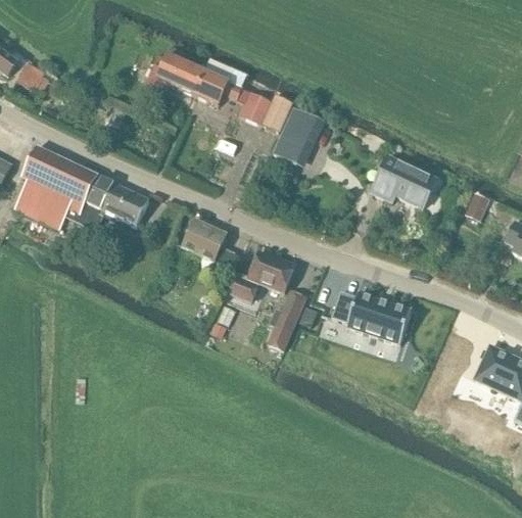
[(0,68),(9,75),(18,60),(7,52),(10,48),(1,41),(0,42),(0,68)]
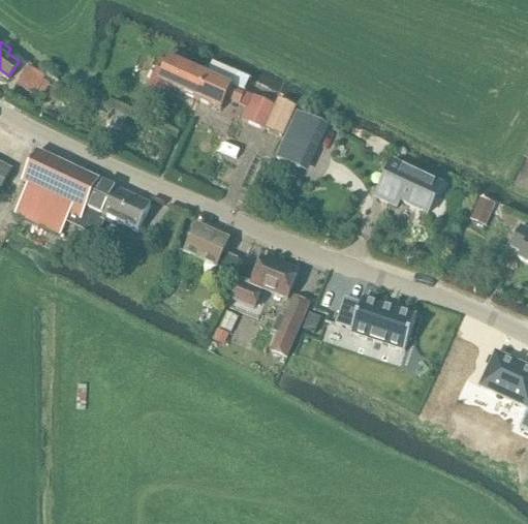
[(197,96),(209,72),(183,60),(187,52),(175,45),(160,80),(197,96)]
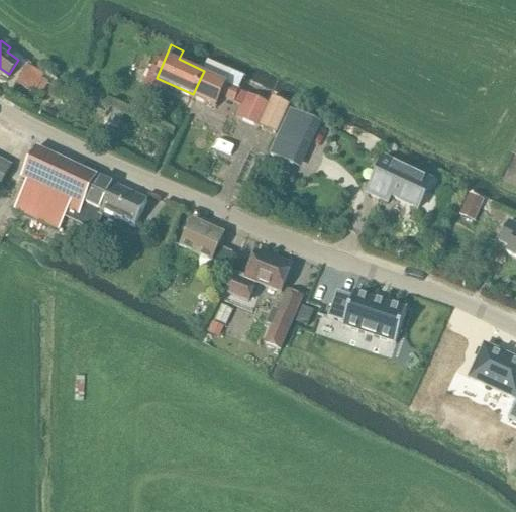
[(18,79),(41,92),(48,80),(40,76),(43,71),(28,62),(18,79)]
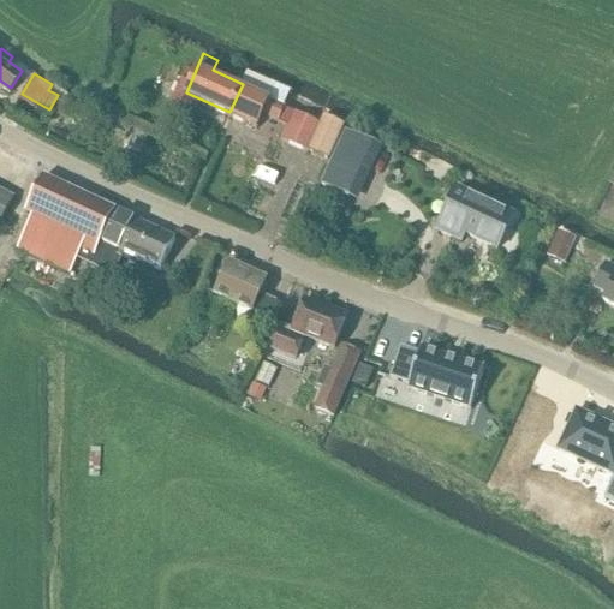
[(243,84),(230,112),(258,125),(264,111),(287,121),(281,135),(310,147),(331,155),(346,120),(325,111),(321,119),(286,103),(272,97),(243,84)]
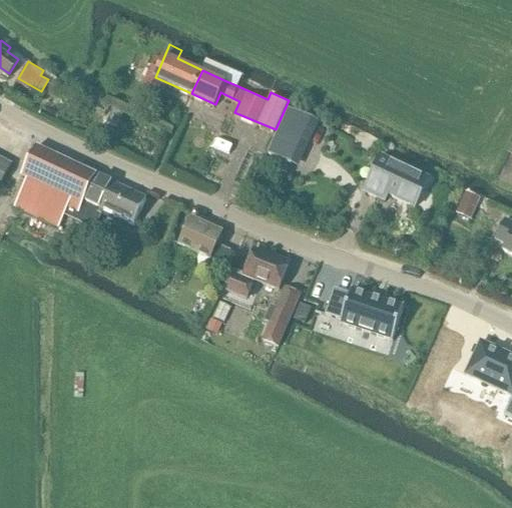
[(300,163),(309,142),(320,118),(288,104),(278,127),(268,148),(300,163)]
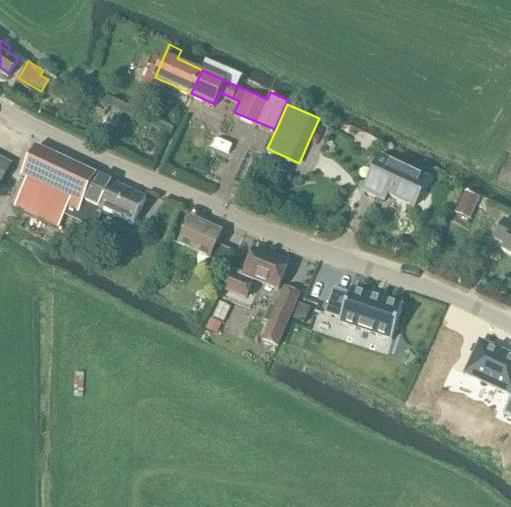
[(134,222),(147,196),(37,143),(22,174),(27,176),(14,203),(58,224),(65,211),(94,225),(102,207),(134,222)]
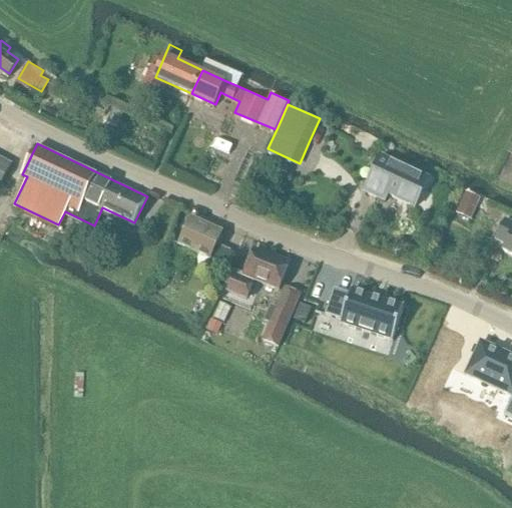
[(0,181),(13,158),(0,151),(0,181)]
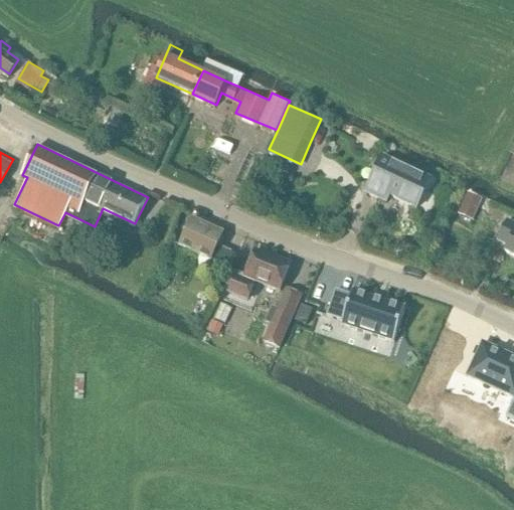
[(417,205),(432,175),(383,152),(365,188),(386,198),(390,192),(417,205)]
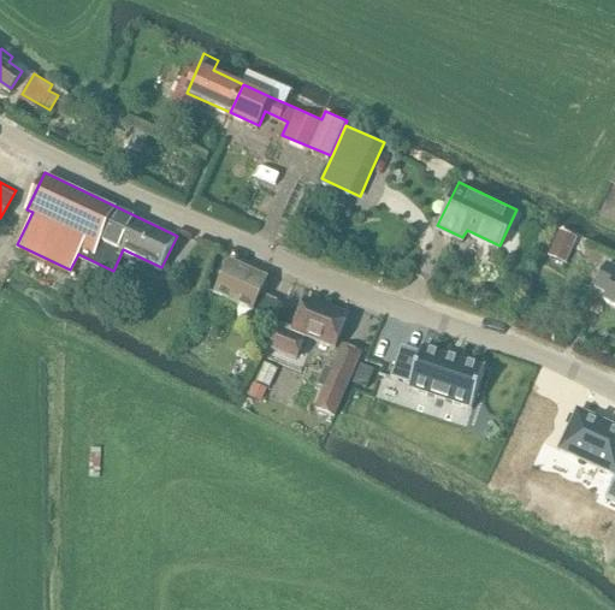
[(560,226),(549,252),(566,260),(578,234),(560,226)]
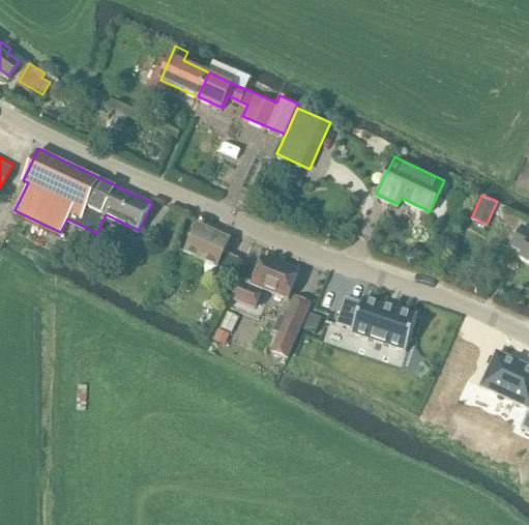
[(225,251),(230,237),(198,223),(185,250),(182,248),(170,275),(183,282),(195,256),(217,265),(214,273),(230,281),(240,257),(225,251)]
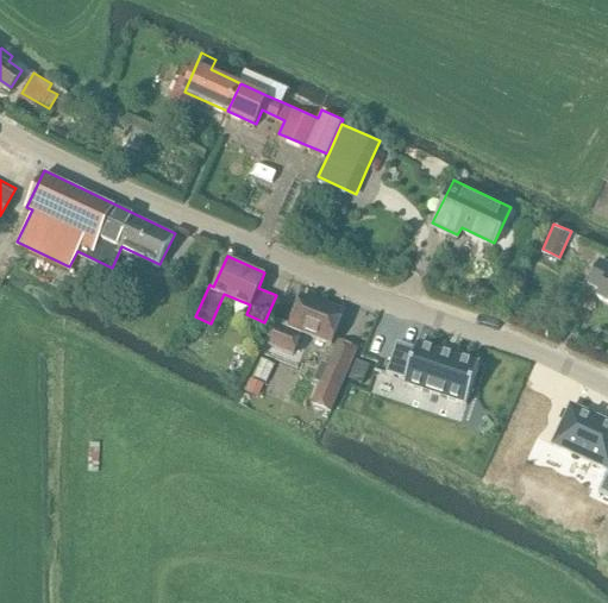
[(607,259),(601,256),(589,280),(601,287),(597,294),(607,299),(607,259)]
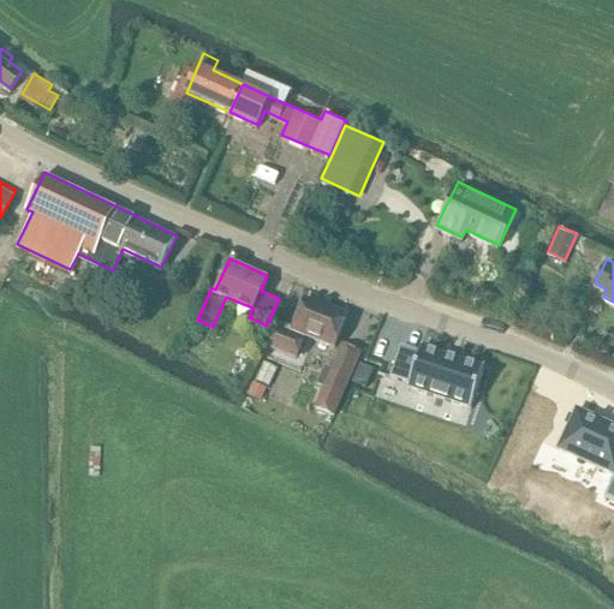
[(329,308),(305,298),(293,327),(280,321),(270,346),(296,357),(305,334),(334,346),(346,315),(344,314),(343,309),(334,306),(329,308)]
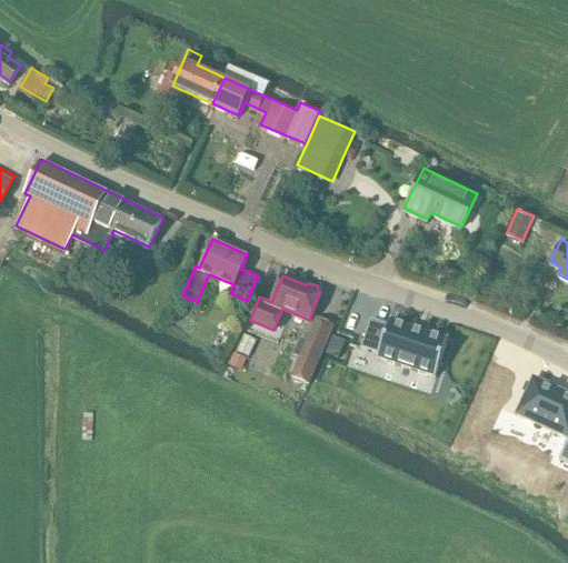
[(171,309),(168,319),(173,321),(177,311),(171,309)]
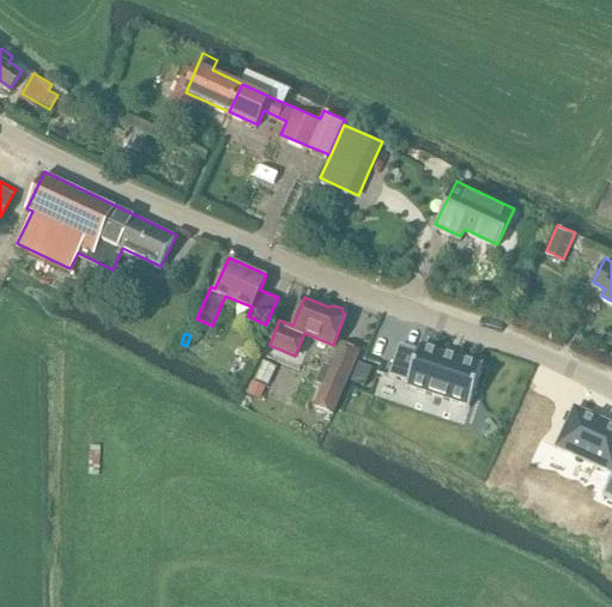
[(400,339),(391,371),(407,377),(406,383),(470,404),(484,362),(419,341),(418,345),(400,339)]
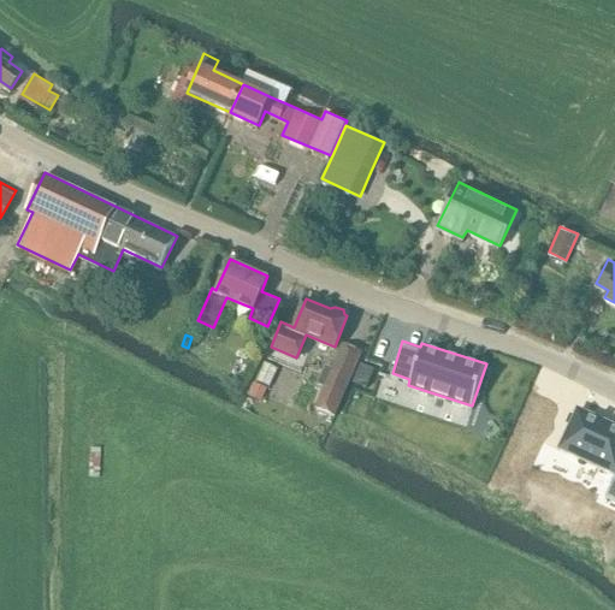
[(336,414),(361,350),(342,342),(317,406),(336,414)]
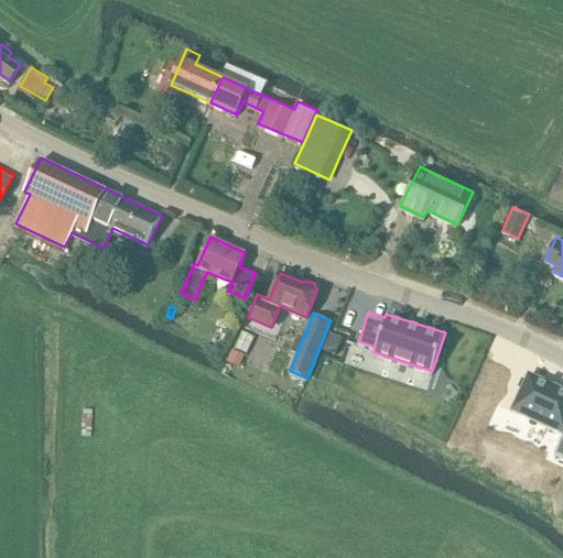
[(336,352),(343,335),(331,330),(323,347),(336,352)]
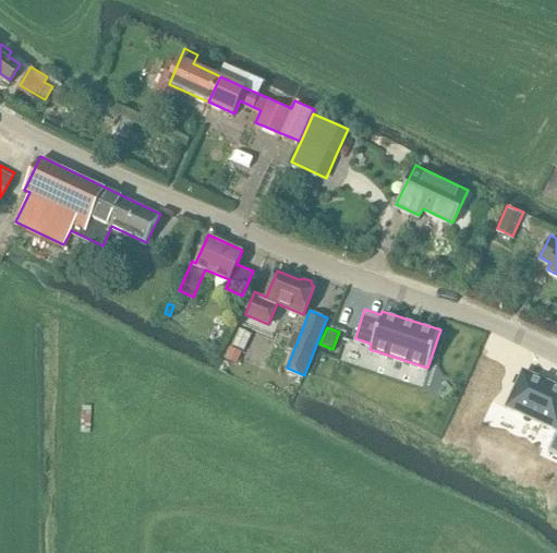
[(230,344),(225,355),(237,360),(242,349),(230,344)]
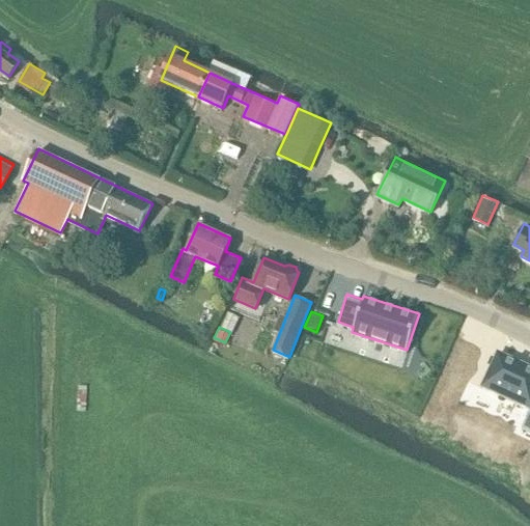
[(529,365),(498,352),(483,386),(529,407),(529,409),(522,426),(529,430),(529,365)]
